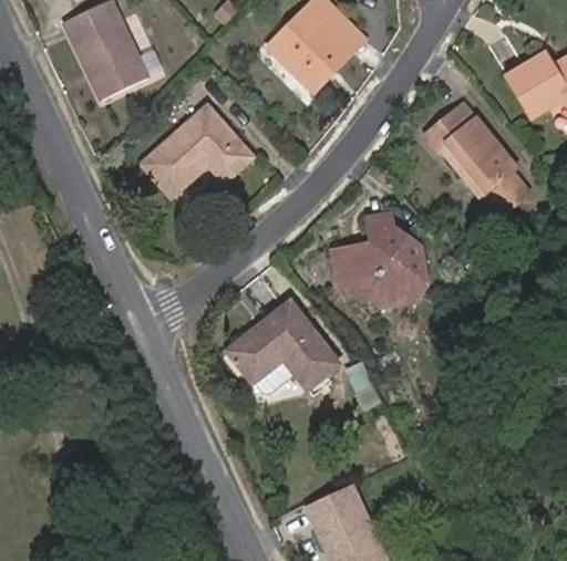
[(96,62),(112,92),(151,73),(115,0),(107,0),(64,21),(85,68),(96,62)]
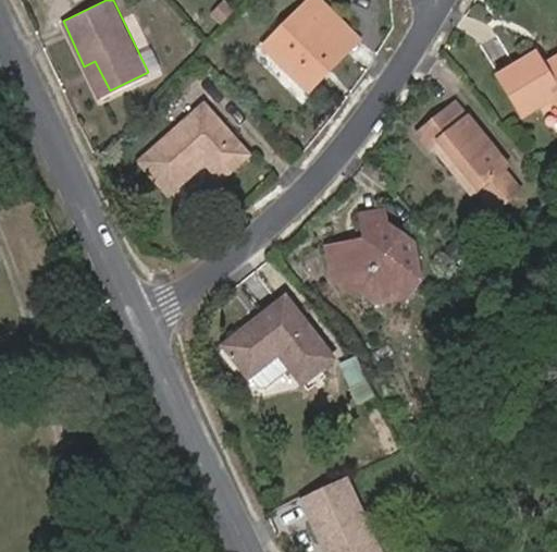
[(333,38),(348,23),(323,0),(304,0),(262,43),(308,88),(325,71),(320,64),(339,45),(333,38)]
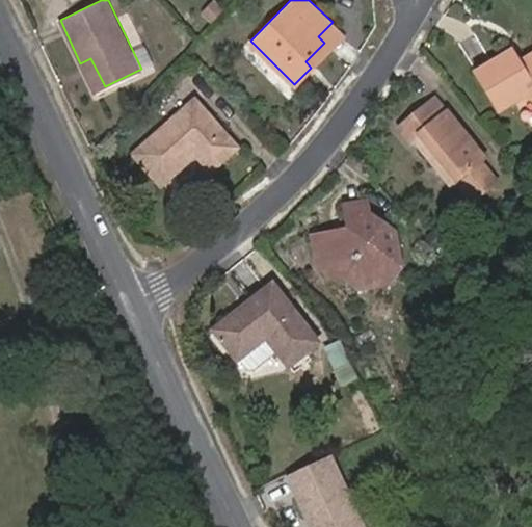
[(344,33),(333,22),(318,36),(324,43),(306,61),(311,68),(344,33)]
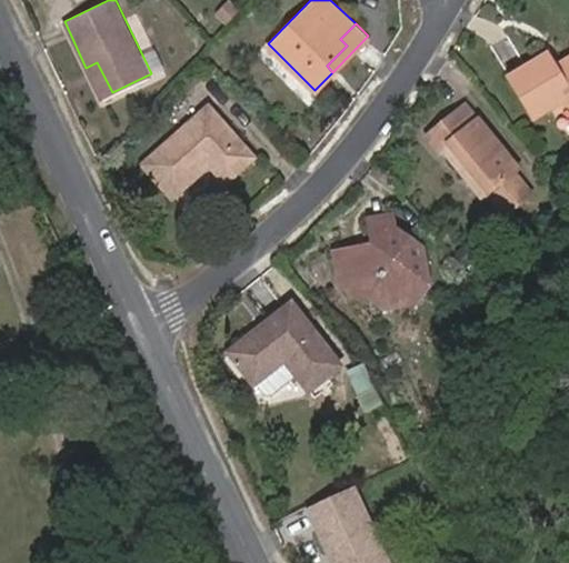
[(549,50),(512,72),(535,112),(568,92),(568,54),(556,63),(549,50)]
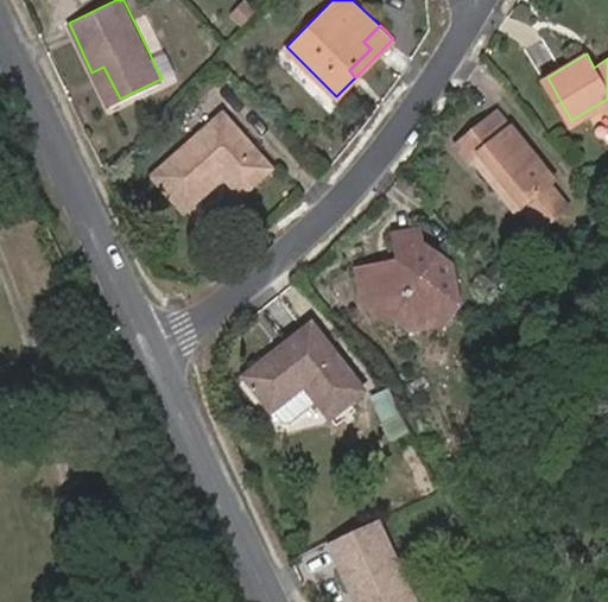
[(107,105),(120,99),(103,67),(92,73),(107,105)]
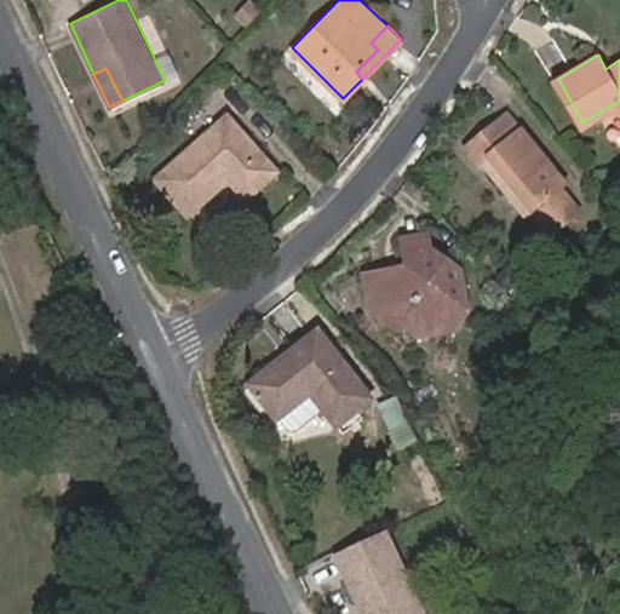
[(564,178),(507,108),(465,143),(480,161),(484,158),(526,208),(532,205),(550,227),(578,205),(560,182),(564,178)]
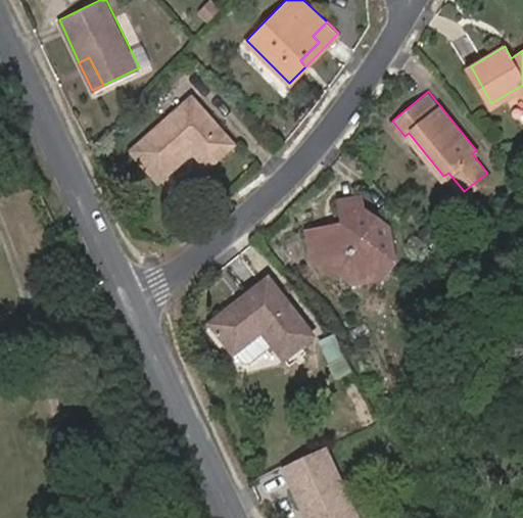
[(234,141),(192,94),(133,147),(160,178),(193,149),(207,165),(234,141)]
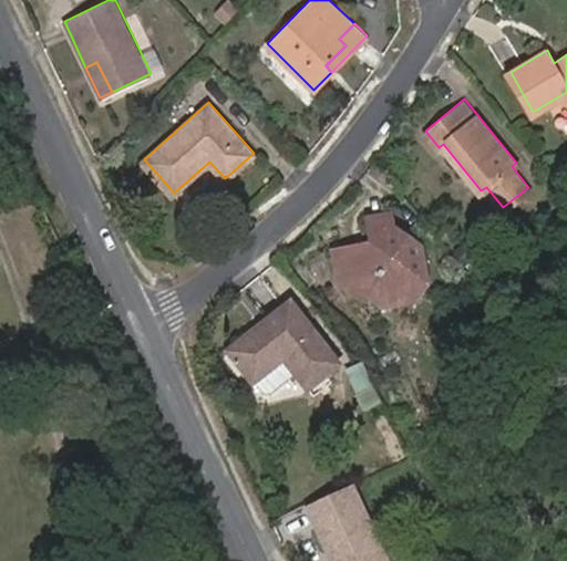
[(405,280),(425,276),(420,246),(392,226),(390,213),(372,216),(378,249),(370,255),(360,243),(336,249),(340,276),(356,291),(366,286),(380,292),(381,300),(408,293),(405,280)]
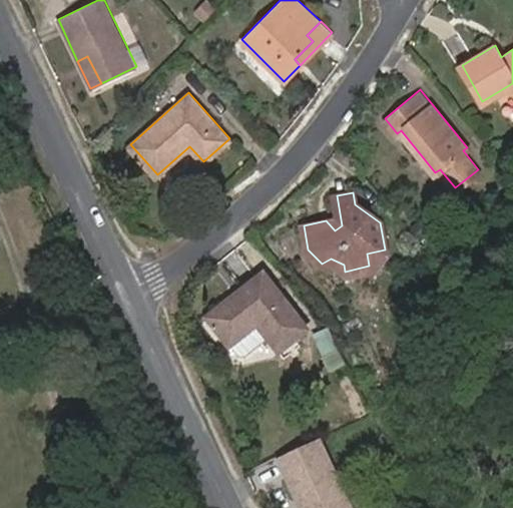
[(308,328),(265,272),(208,316),(230,343),(232,342),(240,353),(245,353),(269,336),(280,350),(308,328)]
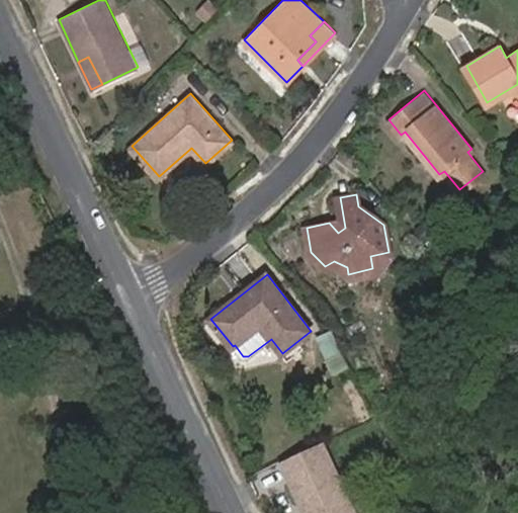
[(357,512),(323,440),(278,461),(303,512),(357,512)]
